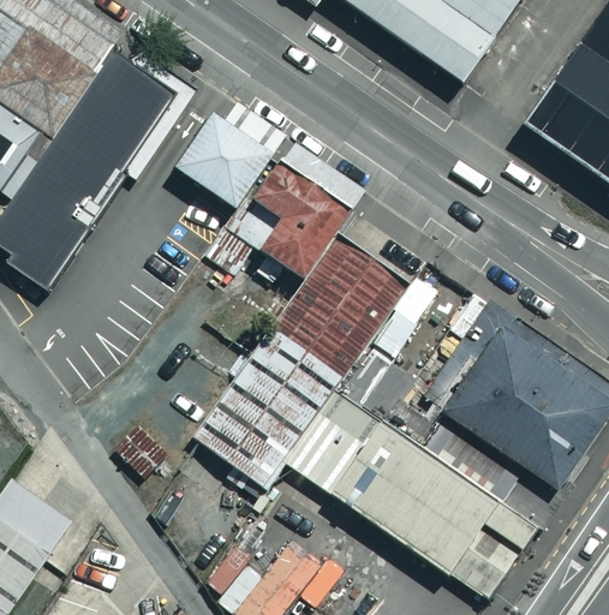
[(57,0),(0,0),(0,201),(114,40),(57,0)]
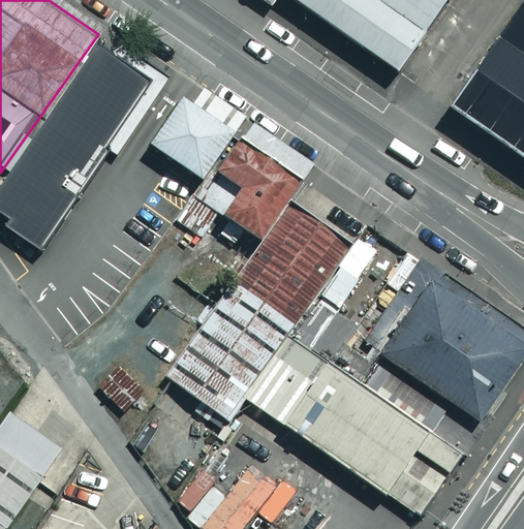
[(75,0),(49,0),(98,34),(105,21),(75,0)]
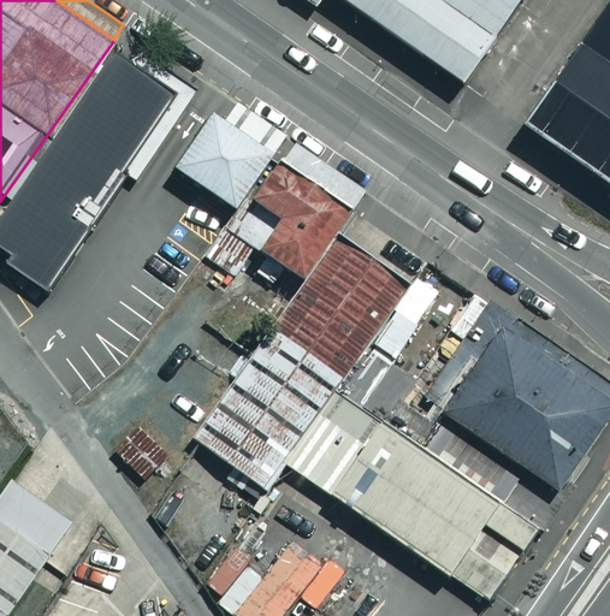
[(351,0),(475,83),(532,0),(351,0)]
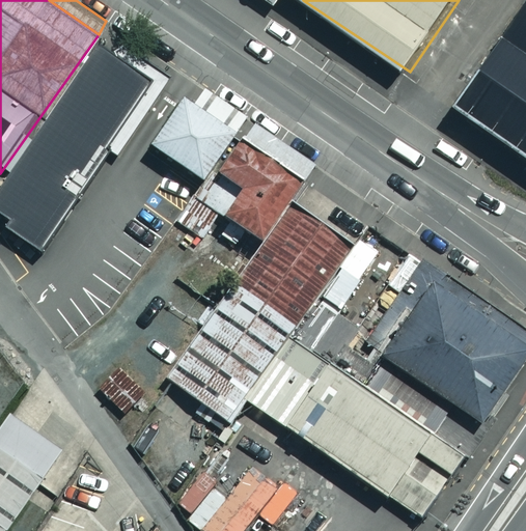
[(525,4),(503,35),(525,51),(525,4)]
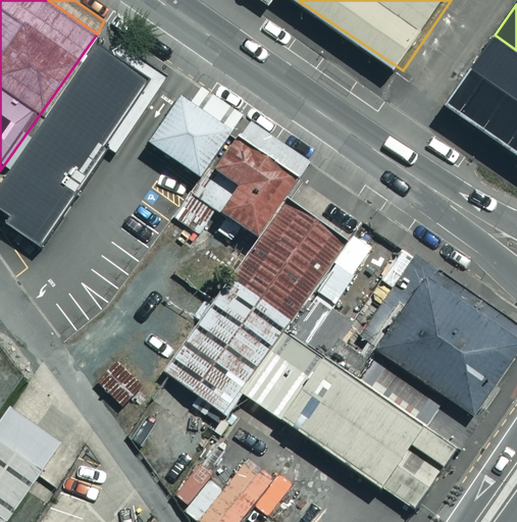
[(516,50),(495,35),(445,106),(516,157),(516,50)]
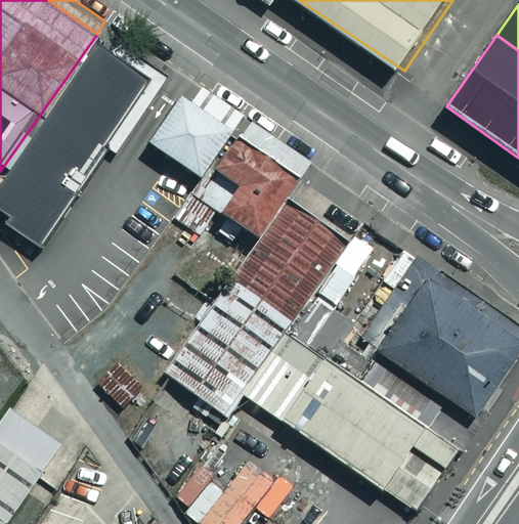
[(149,82),(96,45),(0,184),(0,207),(13,217),(8,225),(37,245),(149,82)]
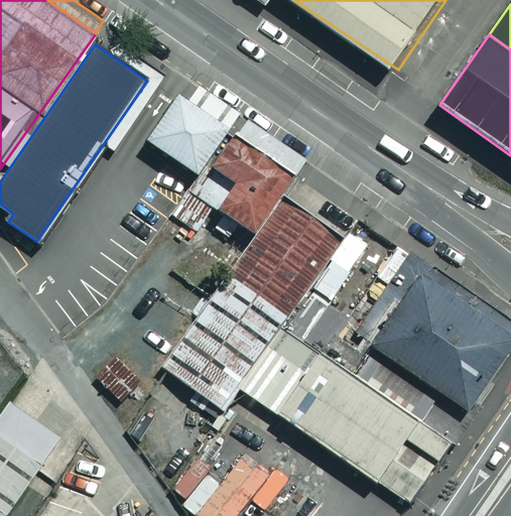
[(363,215),(178,88),(123,166),(245,248),(307,293),(363,215)]
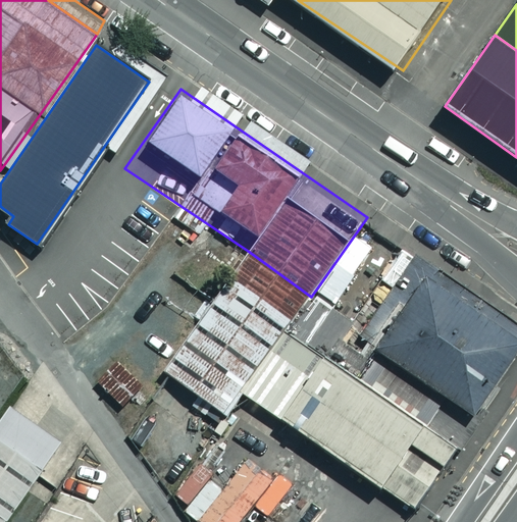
[(311,297),(248,251),(163,372),(226,414),(311,297)]
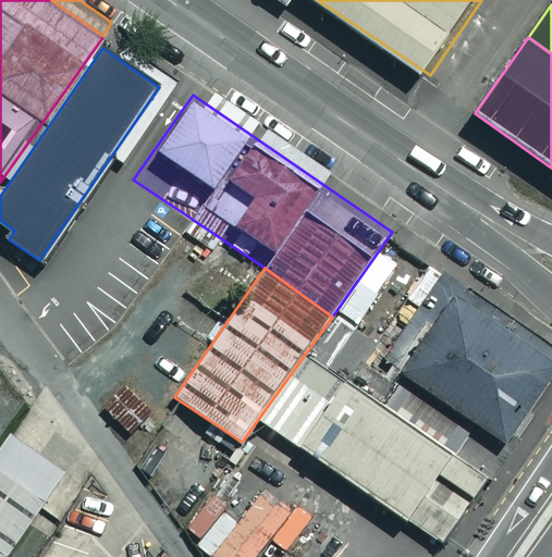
[(399,378),(500,443),(551,362),(551,342),(461,283),(399,378)]
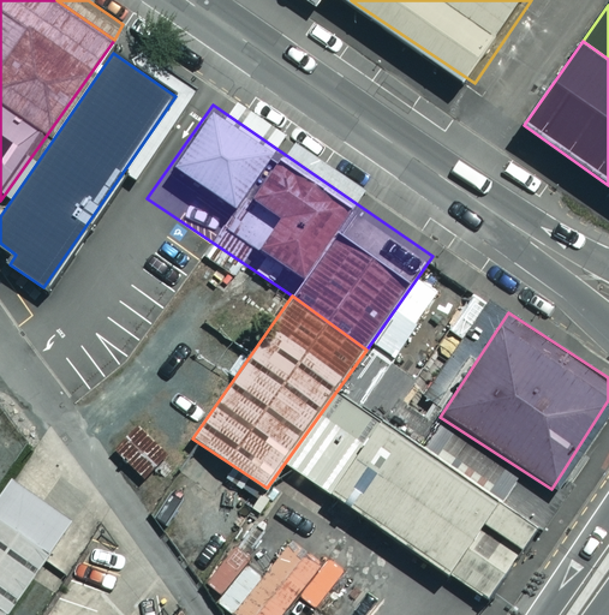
[(382,423),(326,507),(466,598),(521,515),(382,423)]
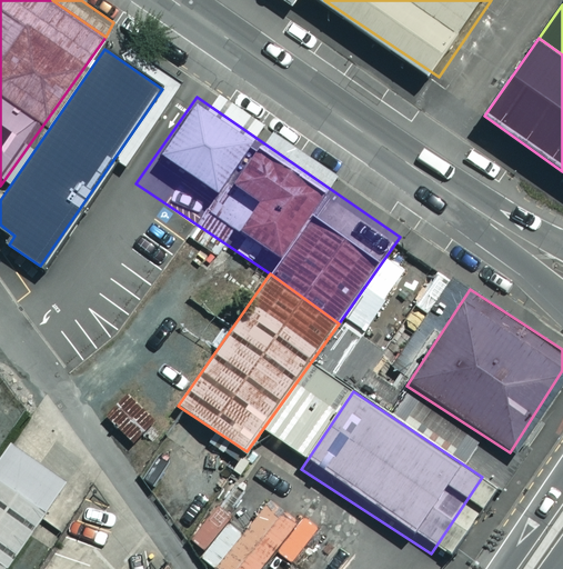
[(153,421),(131,398),(110,418),(133,442),(153,421)]
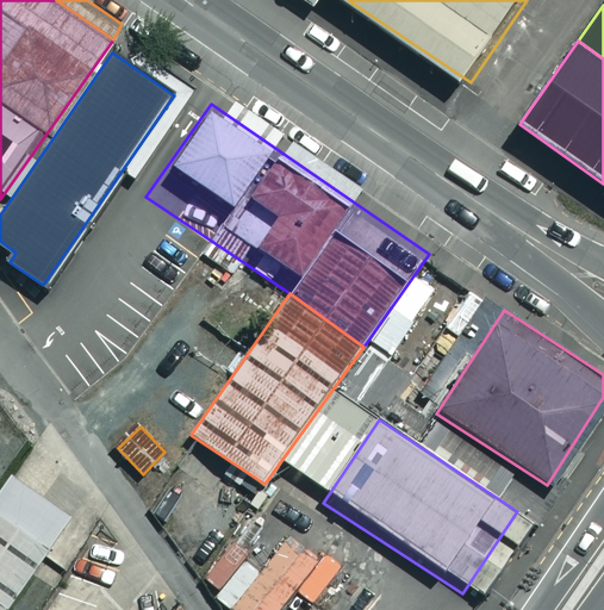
[(11,477),(0,490),(0,609),(7,609),(73,522),(11,477)]
